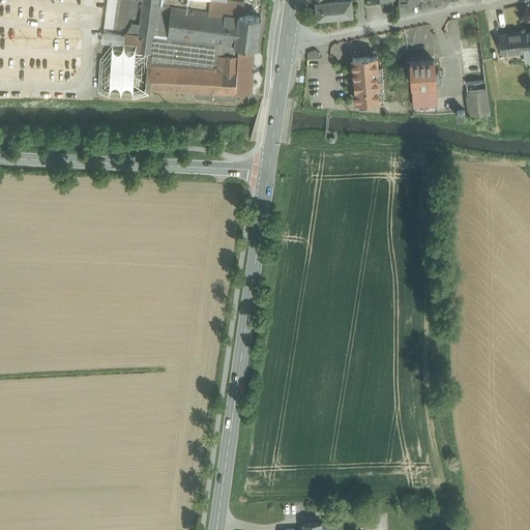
[(137,49),(137,50),(148,51),(152,52),(159,3),(159,0),(143,0),(140,23),(137,49)]
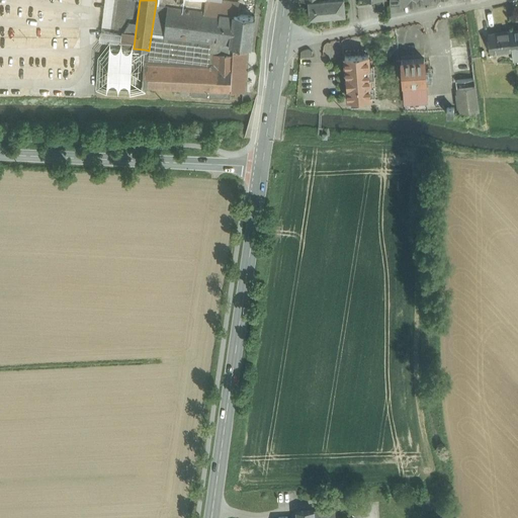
[(239,1),(230,0),(156,0),(156,3),(234,13),(234,12),(237,13),(239,1)]
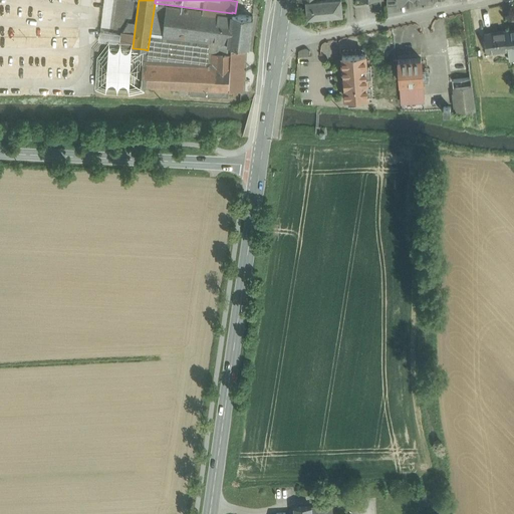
[(341,0),(306,0),(307,16),(342,13),(341,0)]
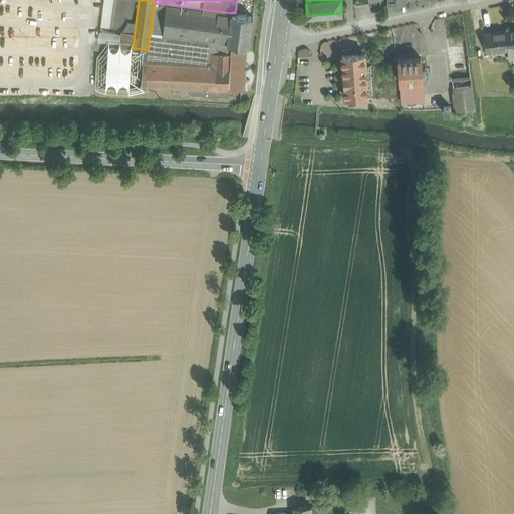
[(232,13),(155,3),(148,50),(144,49),(142,85),(191,87),(190,93),(225,95),(225,96),(228,96),(229,89),(231,50),(231,43),(228,43),(232,13)]
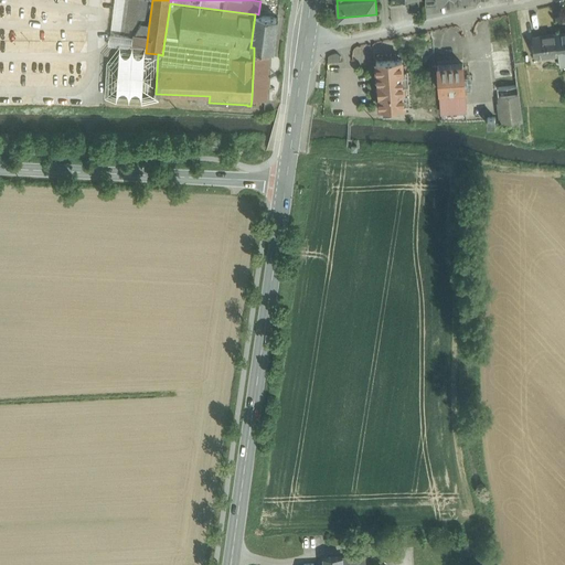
[(114,11),(113,32),(121,33),(124,12),(114,11)]
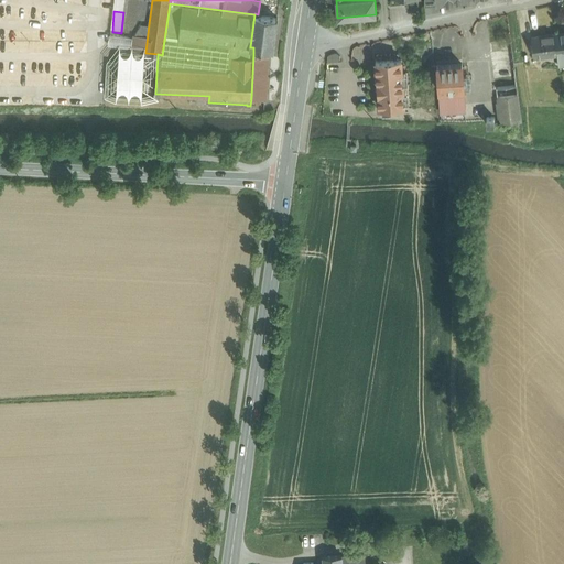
[(258,14),(255,13),(255,14),(250,47),(253,47),(273,50),(278,17),(258,14)]
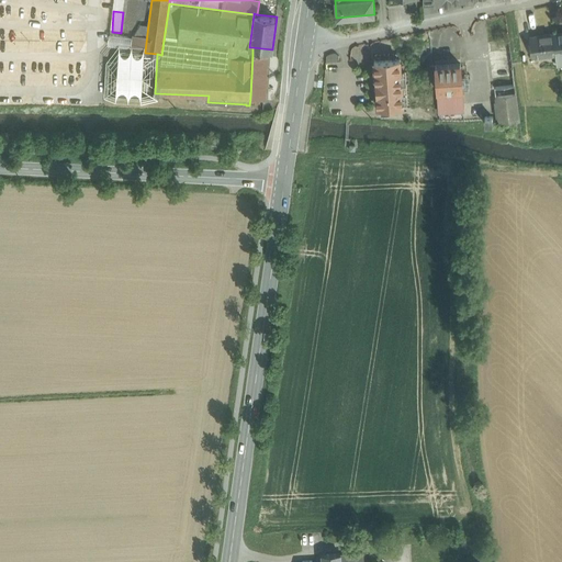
[(141,23),(135,34),(134,36),(133,49),(145,52),(148,24),(141,23)]
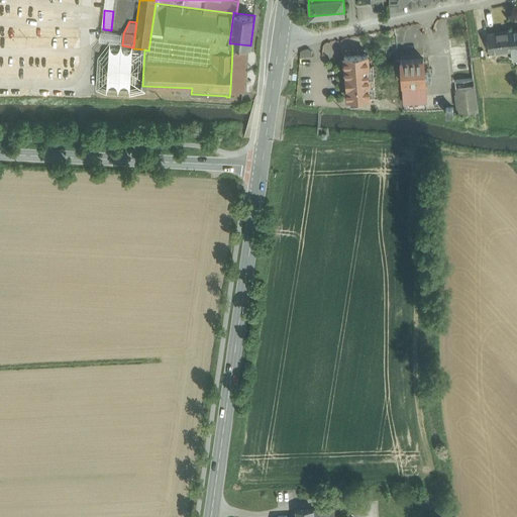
[(101,30),(100,41),(110,42),(111,42),(111,44),(122,45),(123,33),(101,30)]
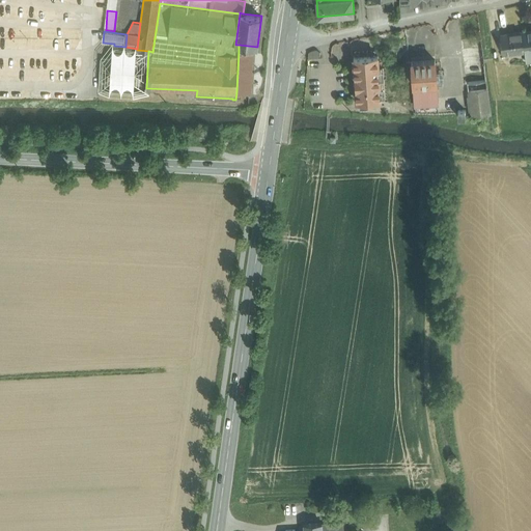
[(523,31),(510,33),(510,32),(500,34),(501,42),(503,53),(525,50),(523,31)]
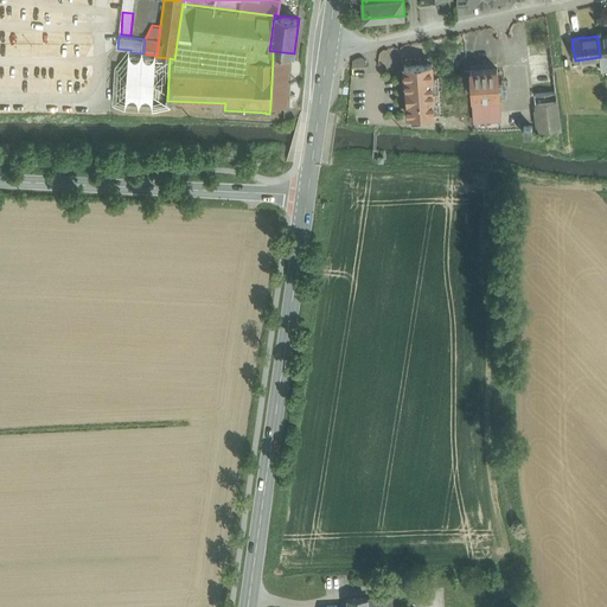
[(381,69),(396,69),(395,48),(381,48),(381,69)]
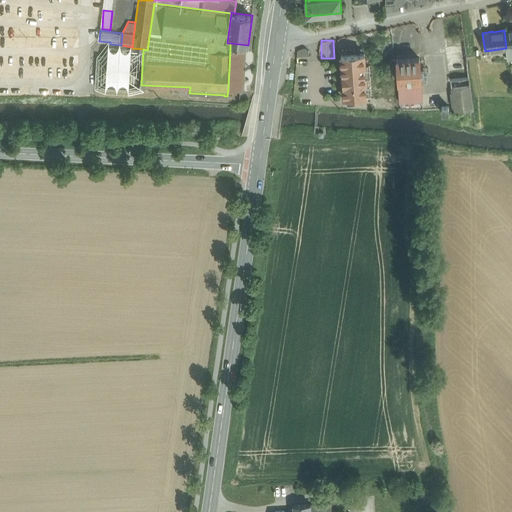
[(121,45),(110,44),(110,42),(109,42),(108,56),(98,56),(96,86),(141,88),(141,85),(143,49),(132,48),(132,47),(121,45)]
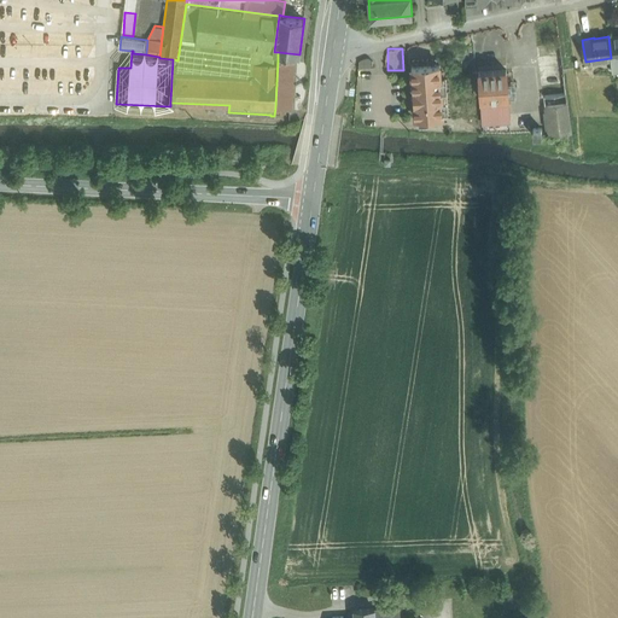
[(373,64),(372,56),(359,57),(360,66),(373,64)]
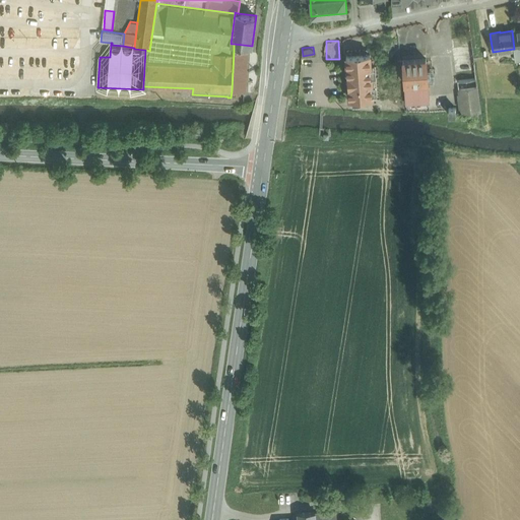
[(246,52),(234,51),(232,90),(244,91),(246,52)]
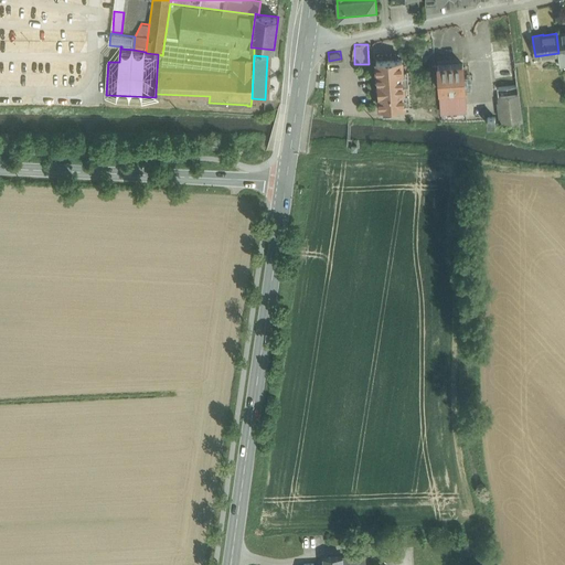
[(404,56),(377,57),(379,104),(403,105),(404,56)]
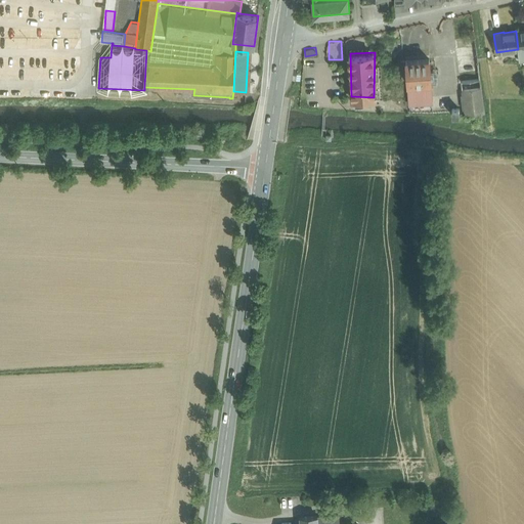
[(430,59),(407,60),(408,82),(431,81),(430,59)]
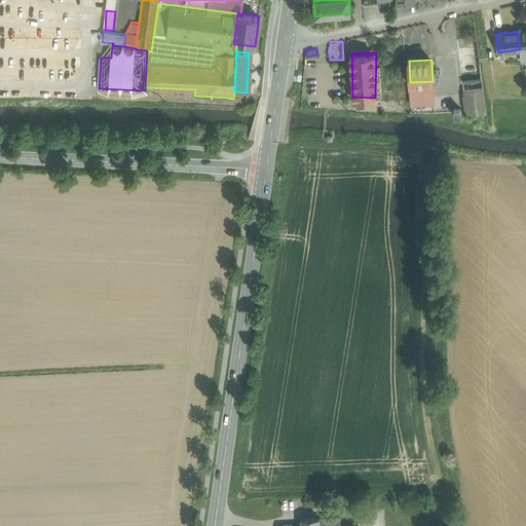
[(482,77),(462,80),(467,114),(486,111),(482,77)]
